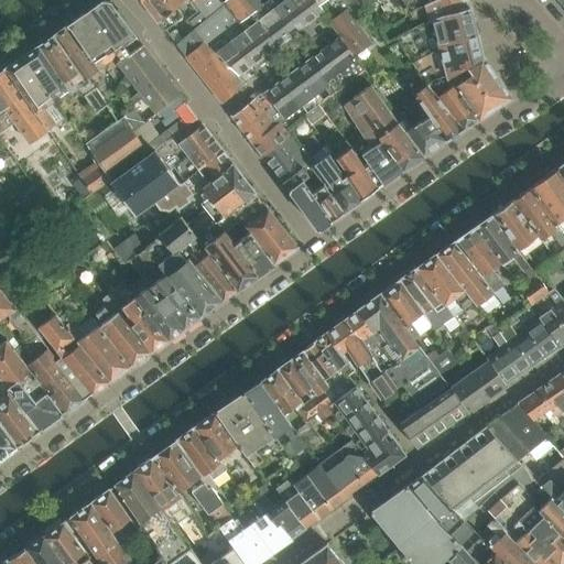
[(176,7),(184,0),(142,0),(165,30),(183,17),(176,7)]
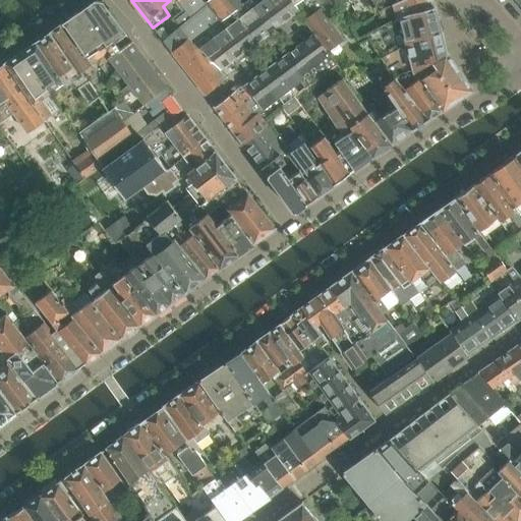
[(177,0),(190,17),(179,27),(188,38),(193,43),(208,32),(207,32),(220,20),(207,5),(203,0),(177,0)]
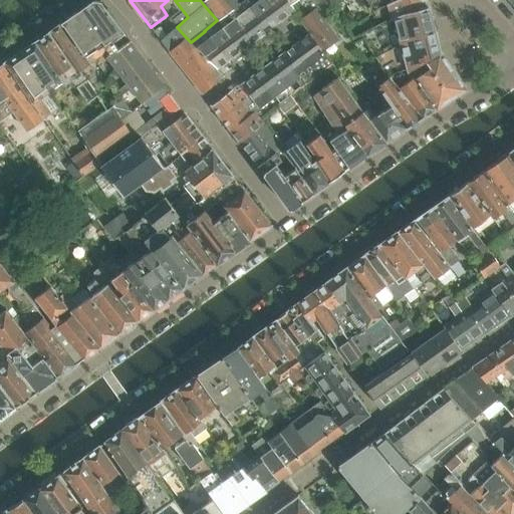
[(235,0),(200,0),(217,20),(218,21),(231,11),(239,5),(235,0)]
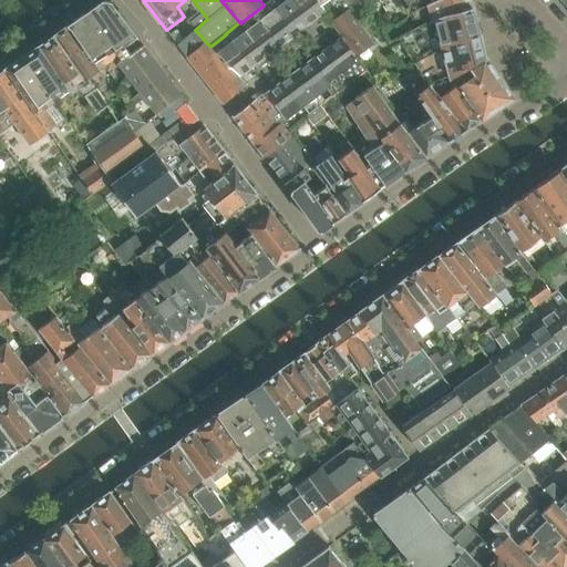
[(270,0),(269,1),(276,9),(295,34),(309,23),(292,0),(270,0)]
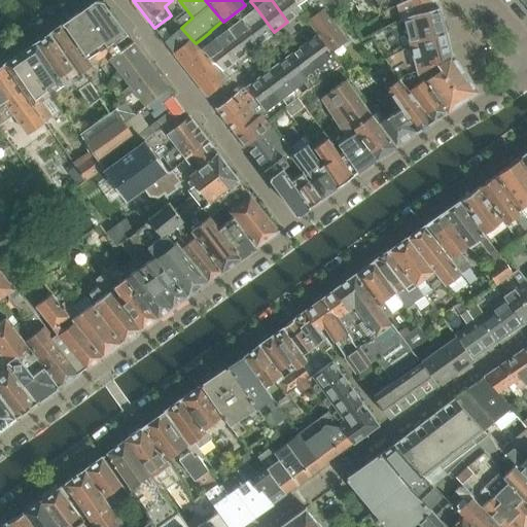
[(302,11),(293,0),(272,0),(287,22),(302,11)]
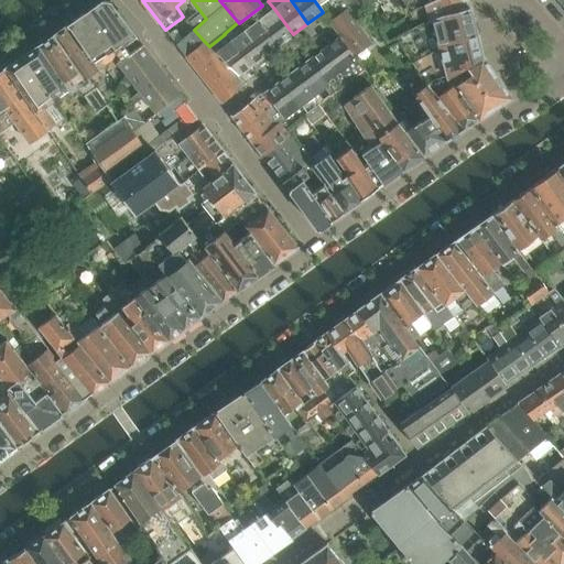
[(336,0),(314,0),(323,12),(328,22),(329,22),(344,12),(336,0)]
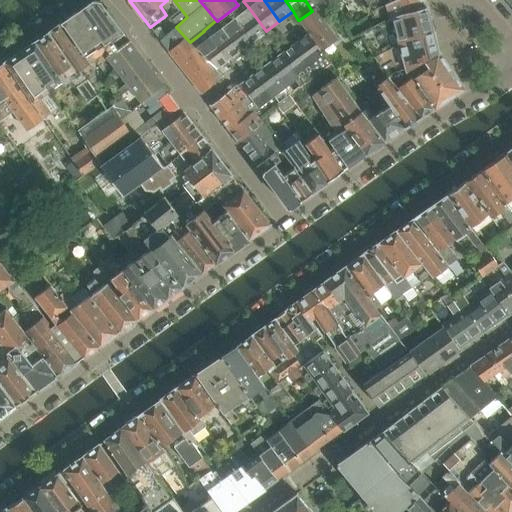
[(326,2),(324,0),(305,0),(312,11),(315,9),(316,8),(317,10),(320,7),(320,6),(326,2)]
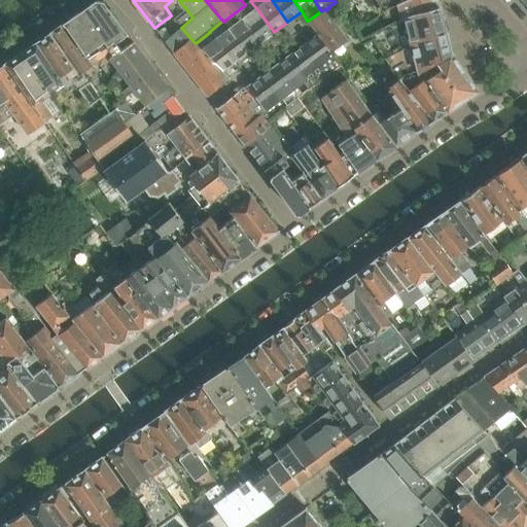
[(440,6),(437,0),(403,0),(401,1),(391,7),(383,11),(384,13),(364,24),(364,25),(353,31),(362,49),(375,40),(378,46),(396,35),(391,26),(394,25),(395,27),(402,23),(401,20),(410,14),(414,12),(415,12),(440,6)]
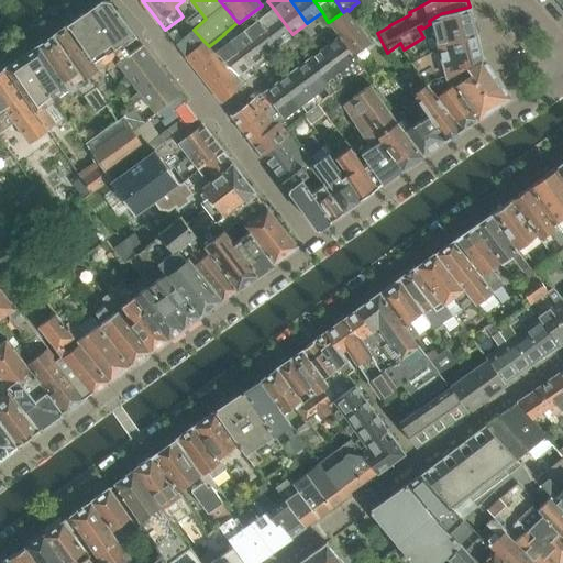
[(400,0),(403,3),(404,2),(409,12),(418,8),(415,1),(416,0),(428,0),(429,1),(431,0),(400,0)]
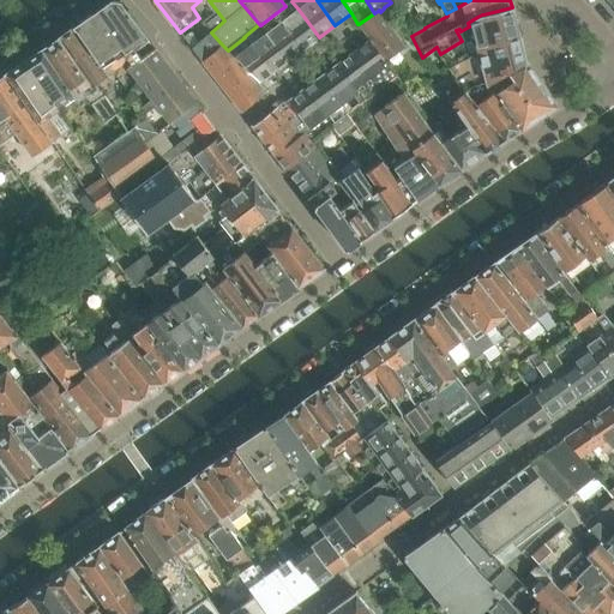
[(126,55),(130,61),(128,62),(132,65),(133,66),(140,60),(136,53),(149,42),(120,2),(112,1),(74,28),(107,73),(112,71),(109,67),(126,55)]
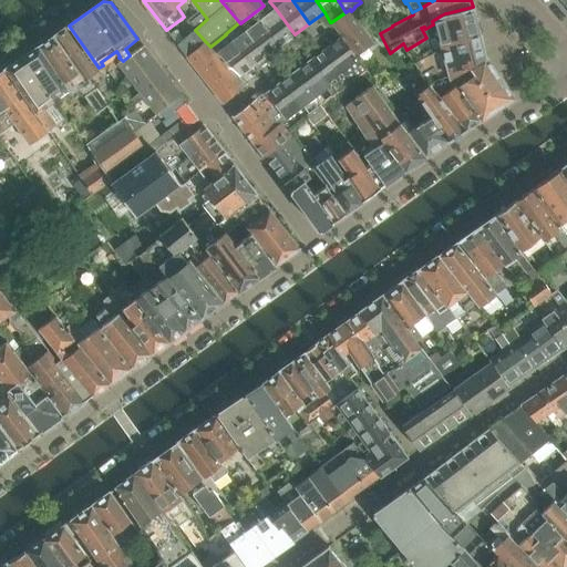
[(264,6),(255,12),(260,20),(279,45),(295,34),(276,9),(269,1),(264,6)]
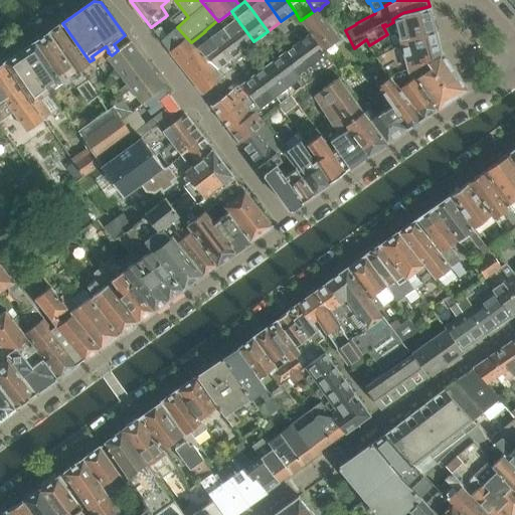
[(400,14),(392,19),(393,22),(386,26),(385,24),(382,25),(387,34),(369,45),(375,56),(393,47),(406,42),(436,29),(430,6),(405,12),(404,12),(400,14)]
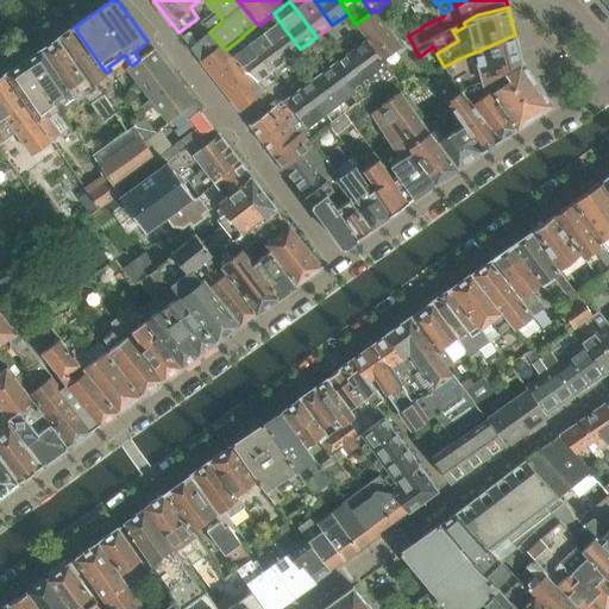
[(371,13),(356,24),(362,32),(368,41),(381,61),(401,46),(381,18),(375,11),(371,13)]
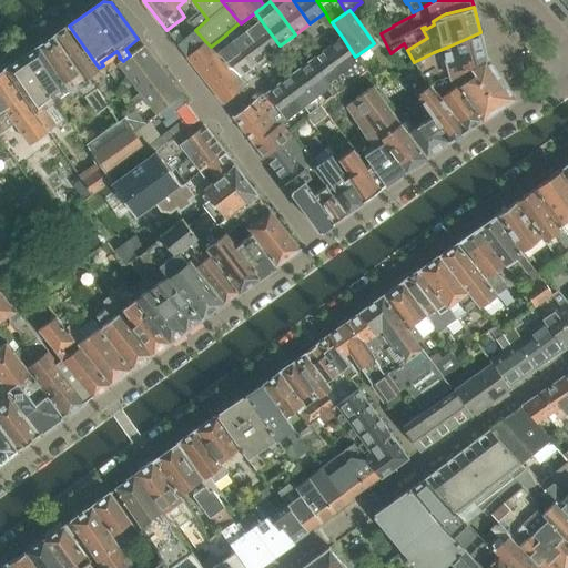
[(255,12),(241,23),(265,57),(280,46),(261,20),(255,12)]
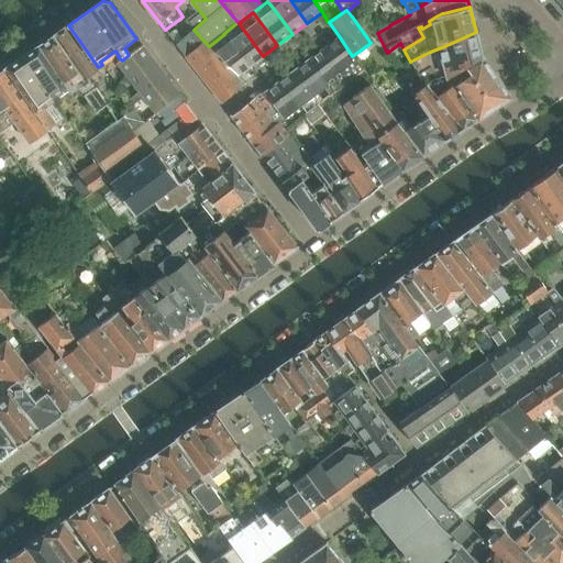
[(263,56),(239,23),(238,22),(223,34),(224,34),(229,41),(250,66),(263,56)]
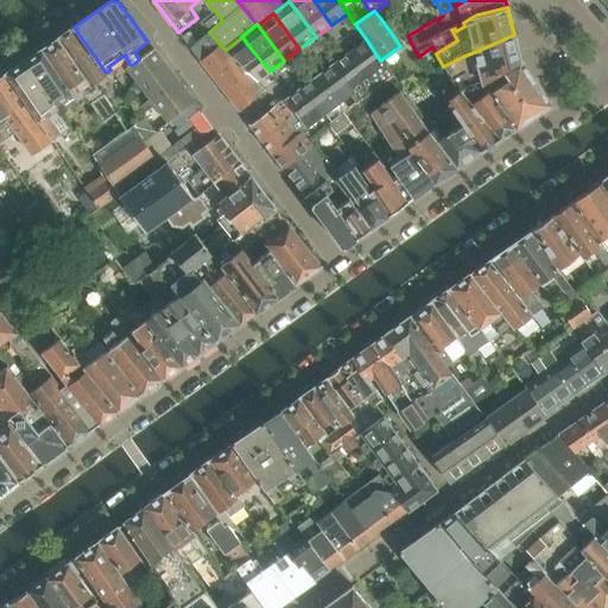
[(89,86),(81,90),(84,95),(103,121),(115,113),(103,95),(102,95),(95,86),(112,73),(111,70),(106,73),(74,27),(57,39),(89,86)]
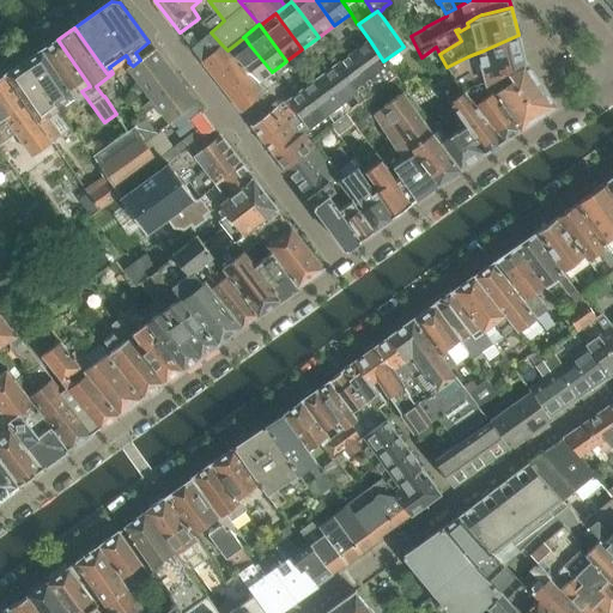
[(190,32),(184,37),(193,48),(199,43),(190,32)]
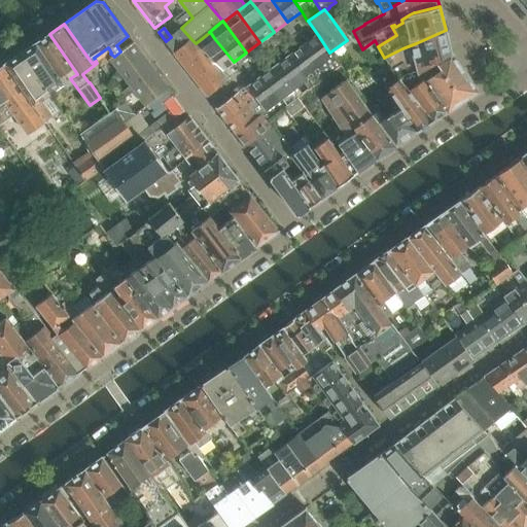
[(166,41),(165,42),(173,53),(190,38),(181,28),(171,37),(166,41)]
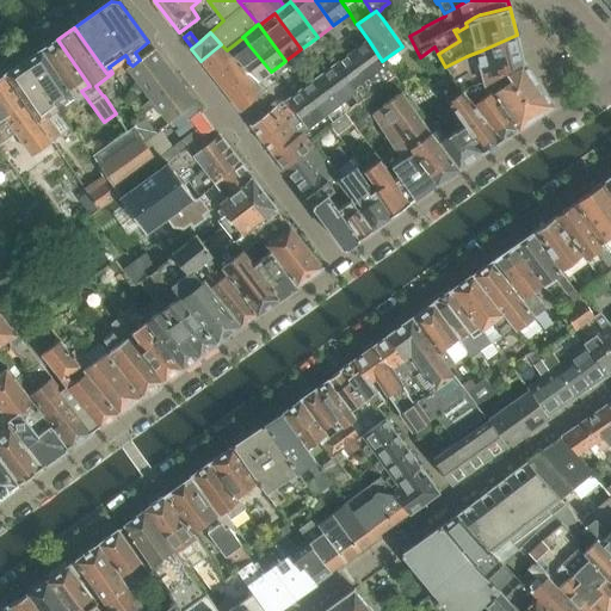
[(467,56),(445,67),(460,93),(463,91),(464,90),(473,86),(483,84),(483,86),(505,73),(523,61),(517,35),(482,50),(467,56)]
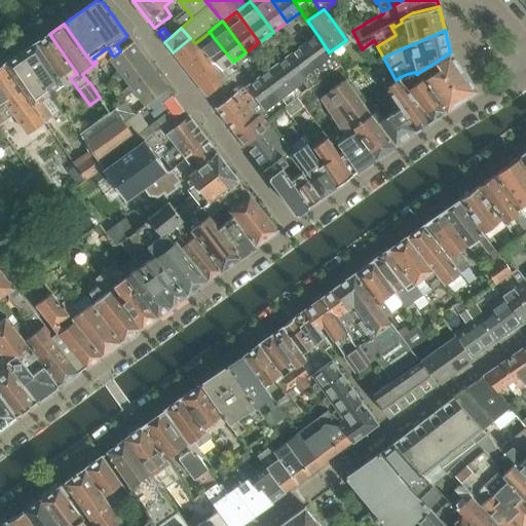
[(70,78),(77,74),(49,34),(36,43),(62,82),(66,87),(73,82),(70,78)]
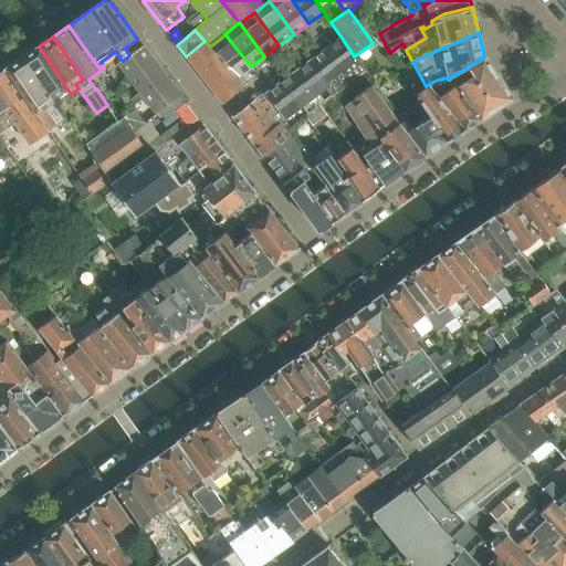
[(353,70),(359,64),(354,56),(342,38),(326,49),(350,82),(358,76),(353,70)]
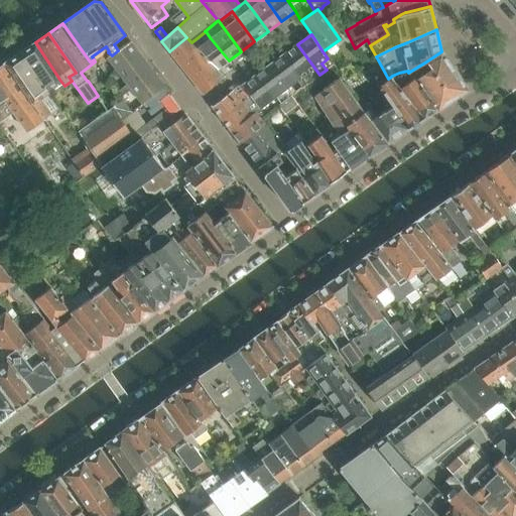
[(196,47),(191,42),(186,37),(169,51),(177,62),(196,47)]
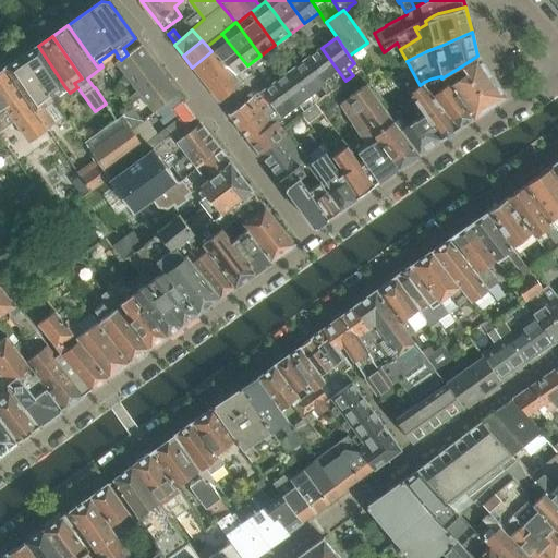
[(227,40),(213,51),(221,61),(232,72),(235,75),(247,65),(227,40)]
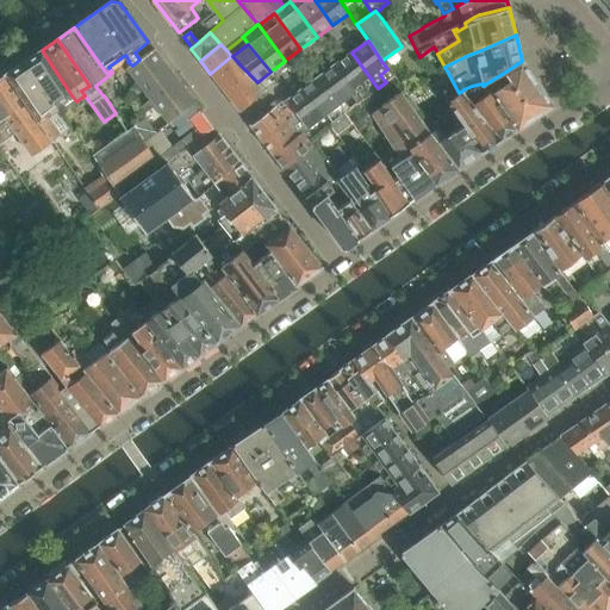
[(131,64),(125,69),(137,83),(165,62),(154,49),(141,60),(139,60),(132,66),(131,64)]
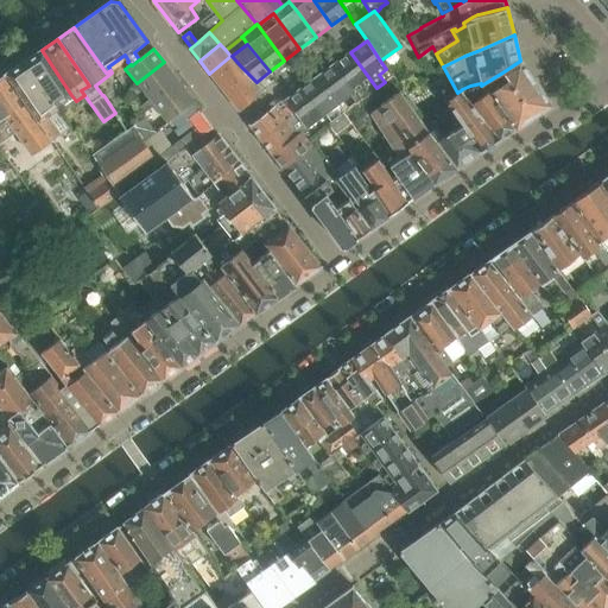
[(42,50),(24,62),(57,111),(56,111),(59,115),(68,109),(63,101),(71,95),(42,50)]
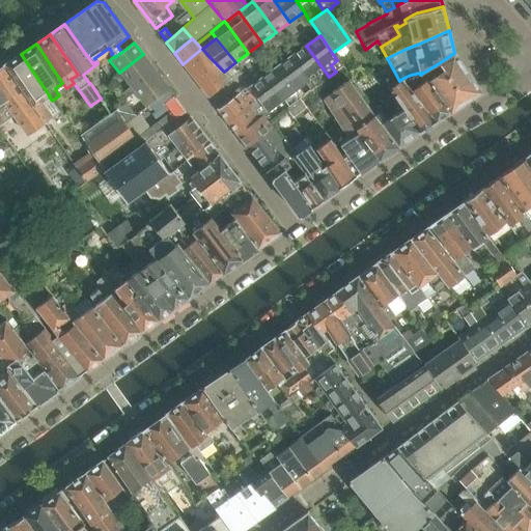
[(329,77),(306,46),(291,56),(314,87),(329,77)]
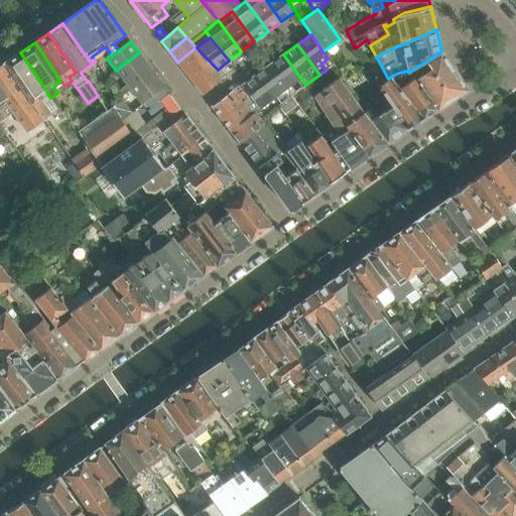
[(196,47),(177,62),(186,73),(205,56),(197,47),(196,47)]
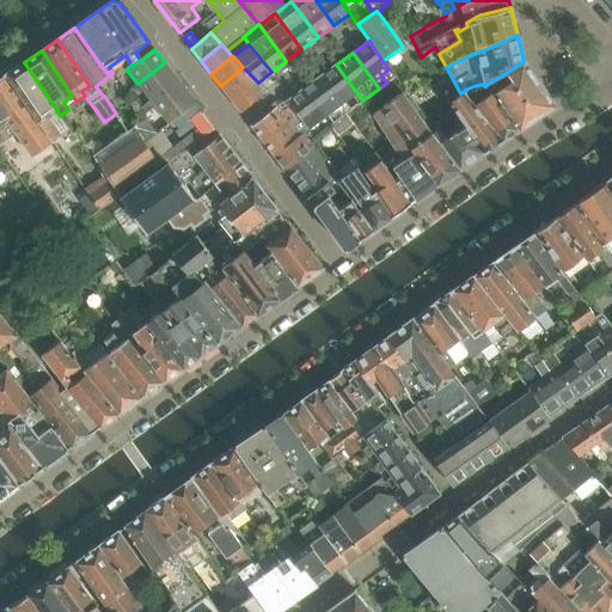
[(506,73),(512,81),(495,92),(520,129),(555,106),(524,61),(506,73)]
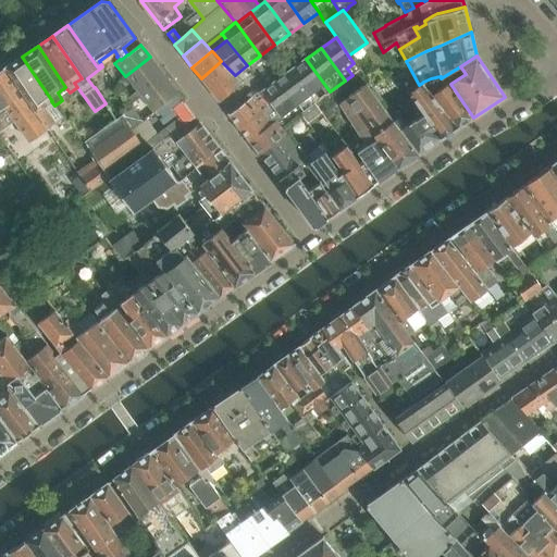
[(51,101),(52,101),(22,57),(5,67),(49,130),(50,128),(48,127),(62,116),(54,106),(51,101)]
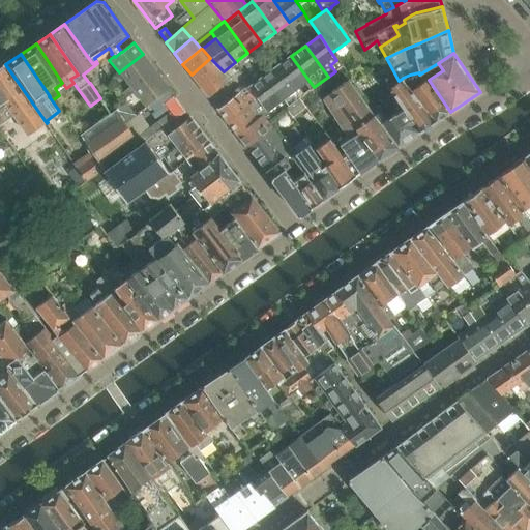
[(143,54),(119,72),(131,89),(155,71),(143,54)]
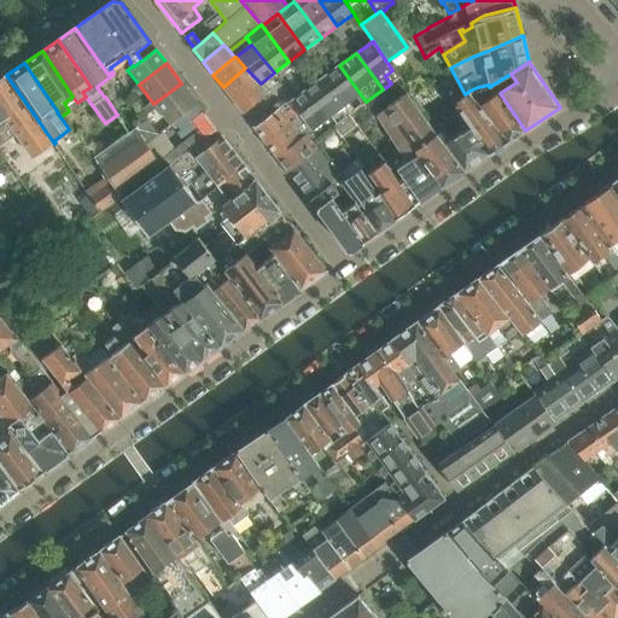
[(354,110),(349,103),(356,98),(362,105),(366,101),(339,65),(324,77),(350,114),(354,110)]
